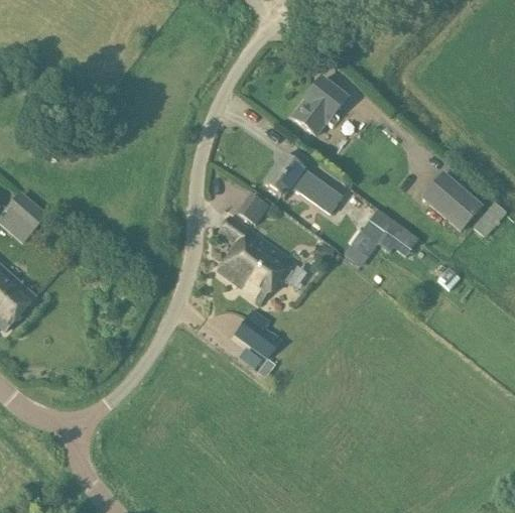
[(347,98),(322,79),(305,98),(307,99),(293,117),(316,134),(327,122),(328,123),(347,98)]
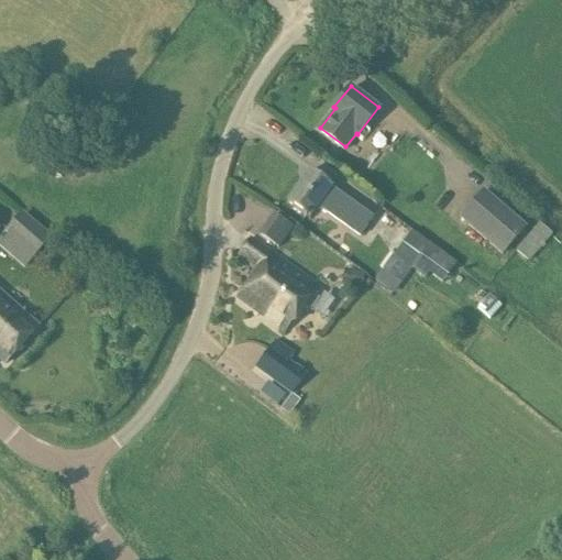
[(310,167),(288,199),(310,215),(319,202),(329,210),(329,209),(361,232),(374,213),(332,184),(310,167)]
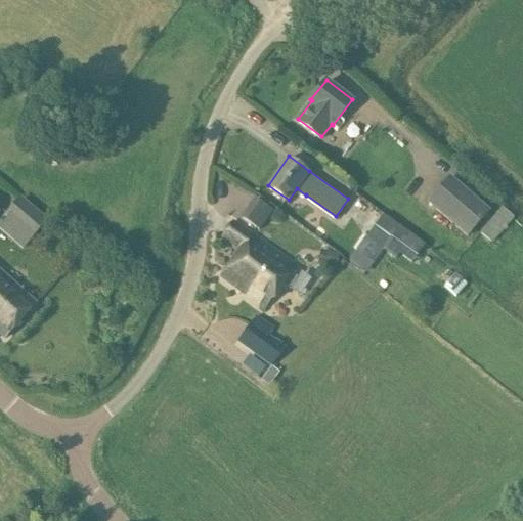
[(488,211),(449,176),(429,200),(468,233),(488,211)]
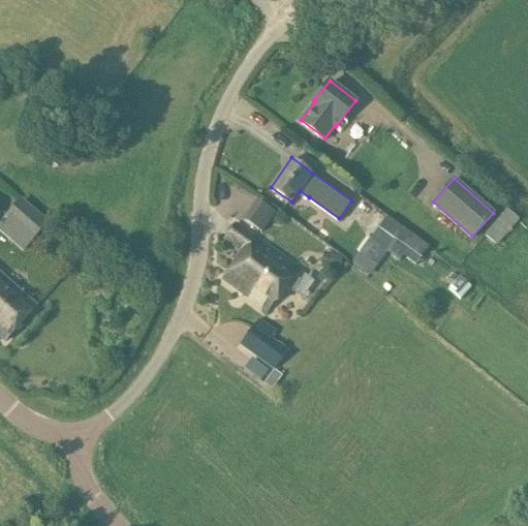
[(4,216),(7,218),(33,241),(50,220),(22,196),(4,216)]
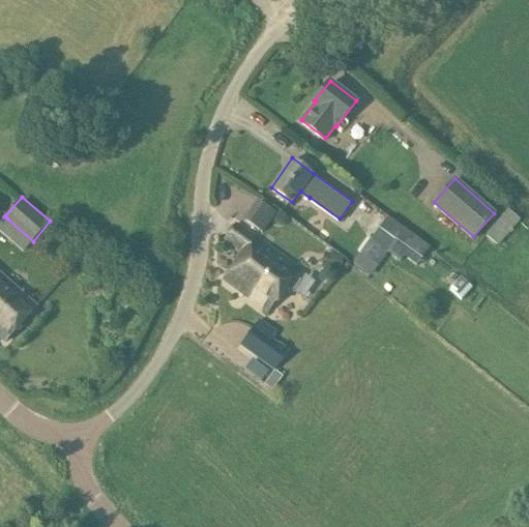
[(262,201),(248,221),(263,230),(276,210),(262,201)]
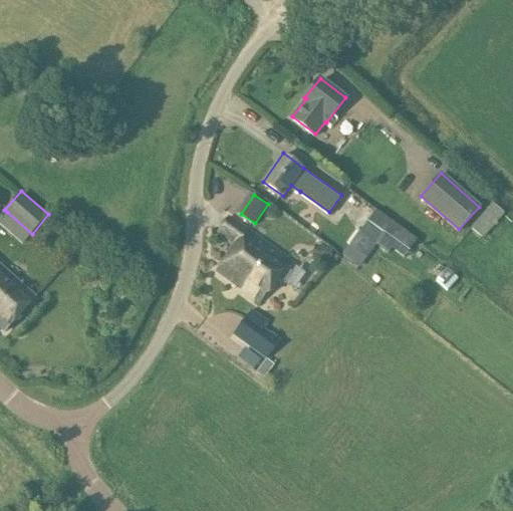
[(493,201),(471,225),(482,236),(505,212),(493,201)]
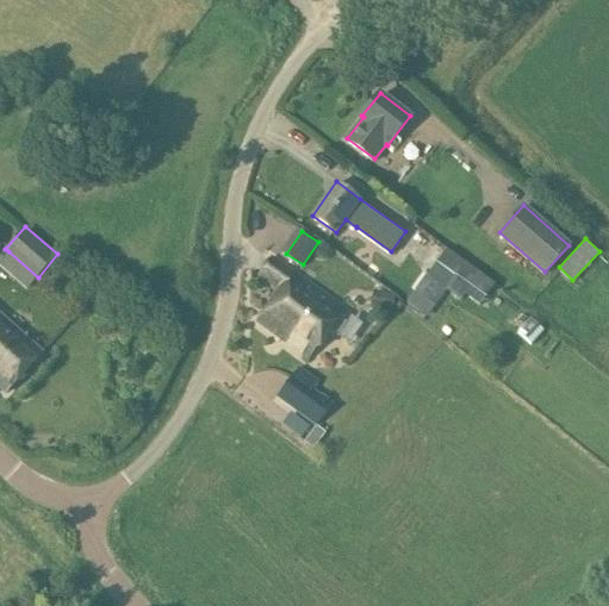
[(440,247),(408,301),(429,314),(446,285),(480,305),(496,279),(440,247)]
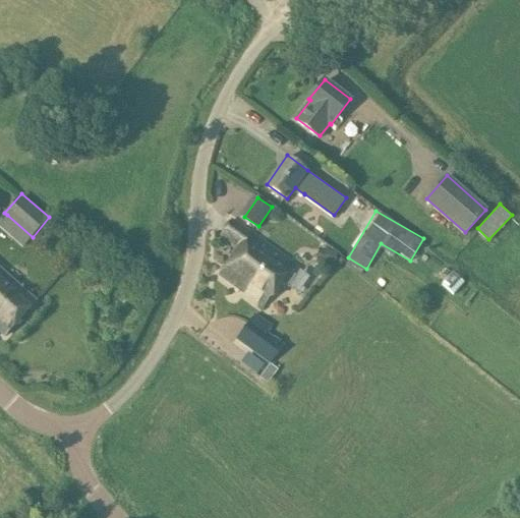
[(221,272),(264,302),(281,279),(284,281),(288,281),(294,274),(293,270),(290,267),(293,263),(234,219),(224,232),(241,244),(221,272)]
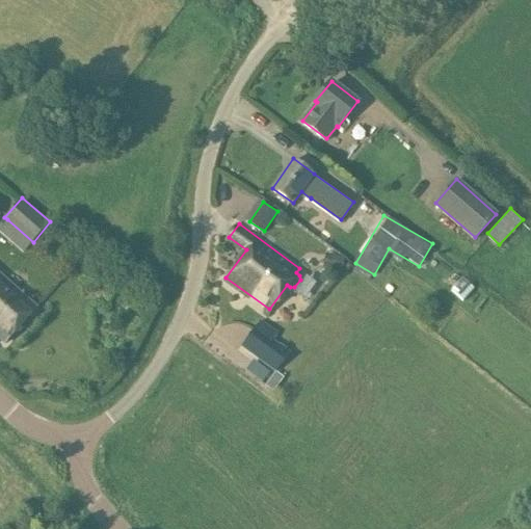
[(36,306),(0,272),(0,335),(6,340),(36,306)]
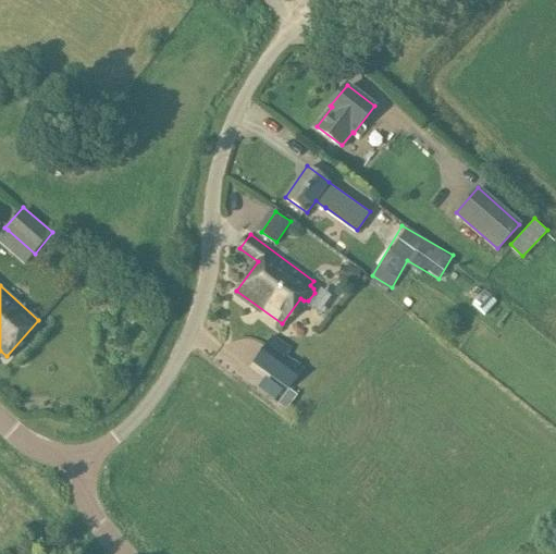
[(271,332),(251,360),(288,386),(304,365),(285,352),(291,345),(271,332)]
